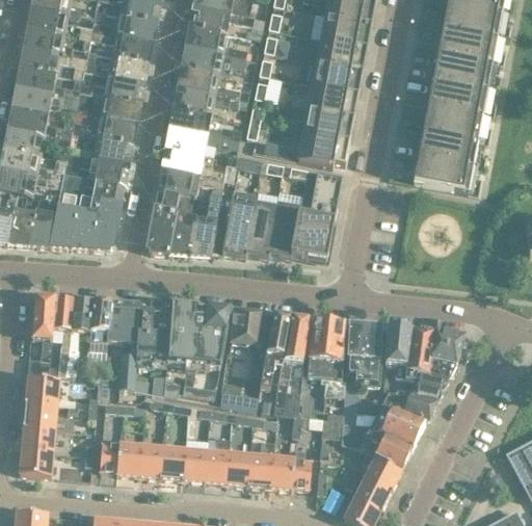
[(33,0),(32,4),(94,16),(96,7),(96,6),(70,1),(70,0),(33,0)]
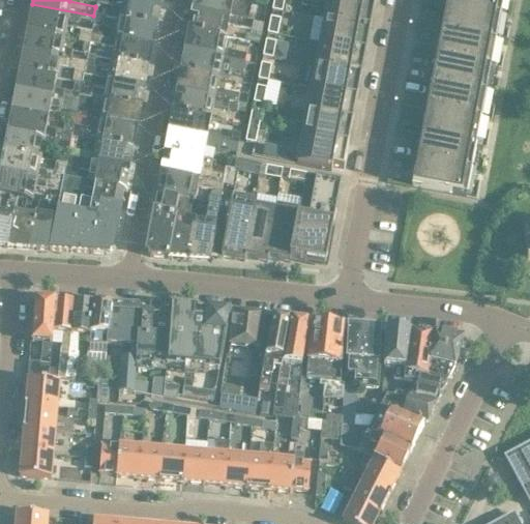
[(121,0),(119,12),(156,19),(160,0),(121,0)]
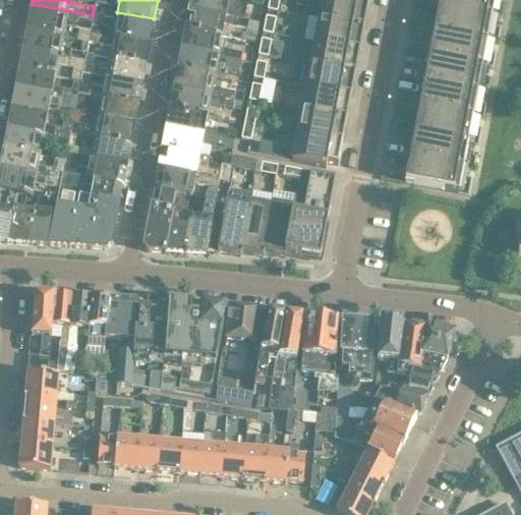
[(190,0),(189,3),(250,14),(251,8),(228,3),(228,0),(190,0)]
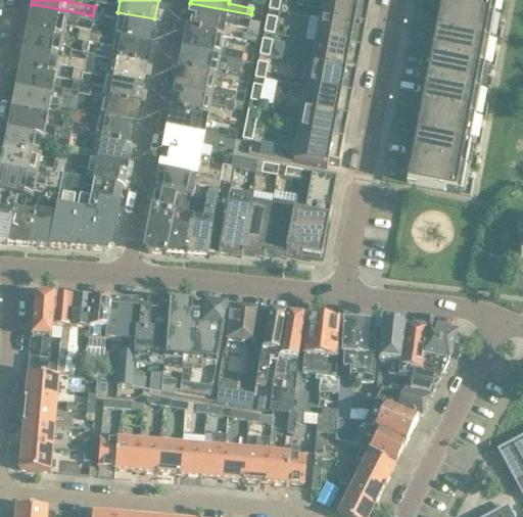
[(322,0),(320,13),(365,22),(370,0),(322,0)]
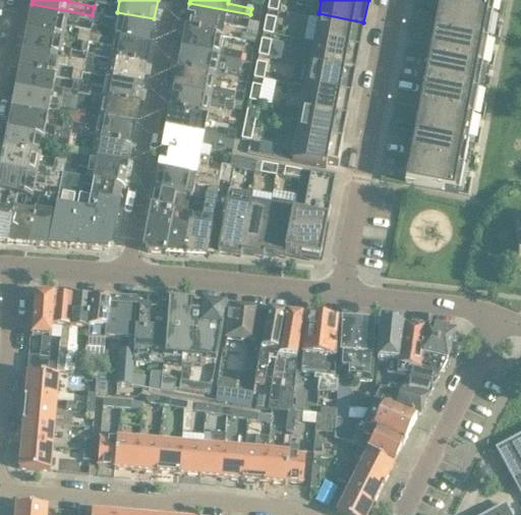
[(438,0),(433,25),(481,35),(486,9),(438,0)]
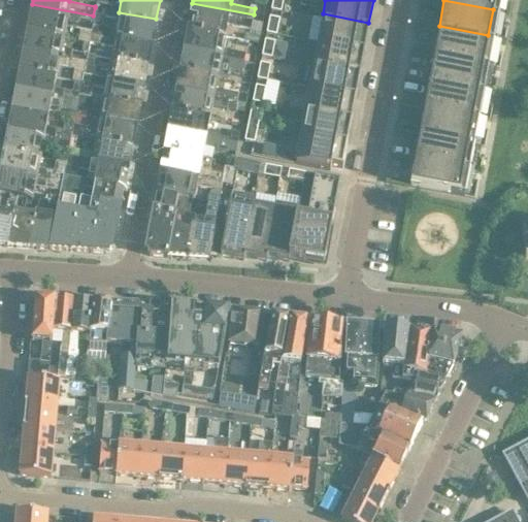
[(443,0),(493,9),(494,0),(443,0)]
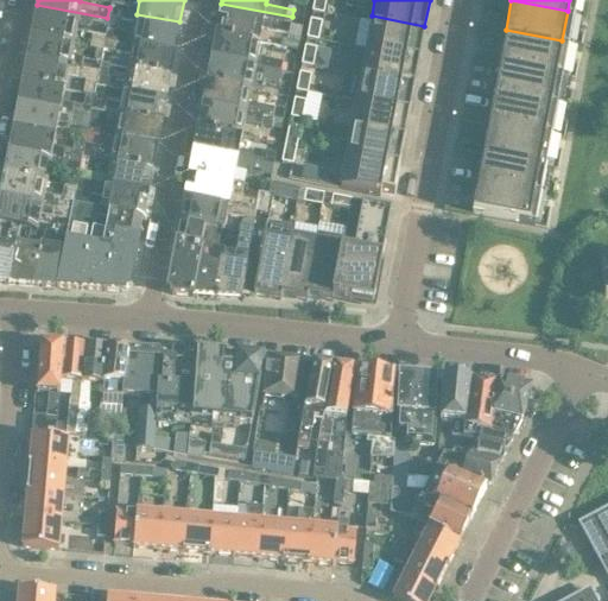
[(292,17),(221,4),(217,26),(260,36),(263,21),(290,26),(290,29),(301,31),(303,20),(291,18),(292,17)]
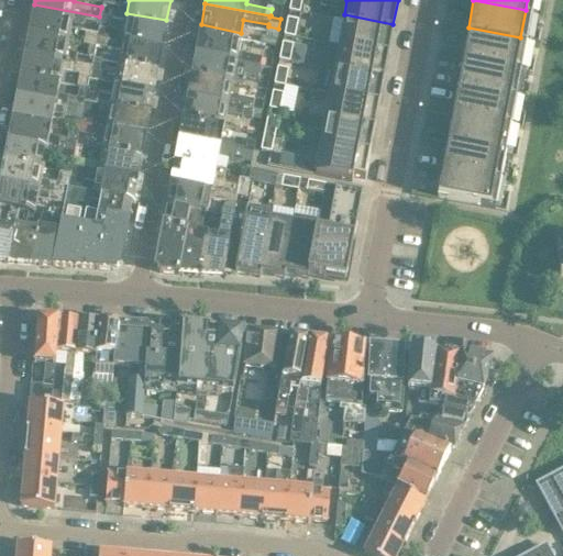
[(34,4),(31,25),(68,32),(88,36),(96,37),(97,29),(99,17),(34,4)]
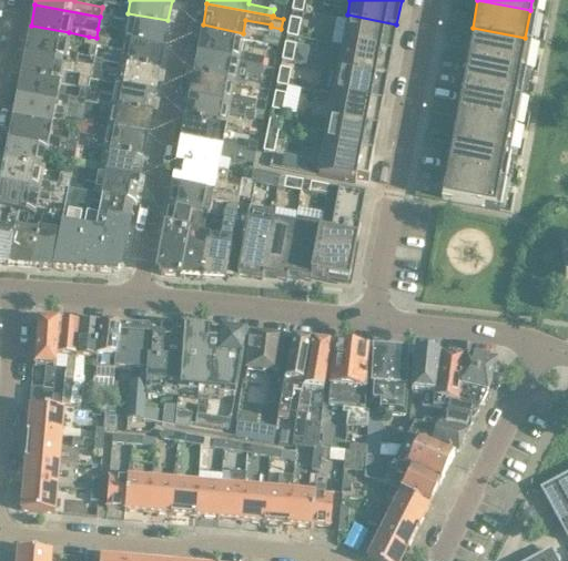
[(102,8),(100,17),(98,29),(163,42),(168,22),(168,21),(168,20),(128,13),(125,26),(113,23),(114,21),(110,20),(112,10),(102,8)]
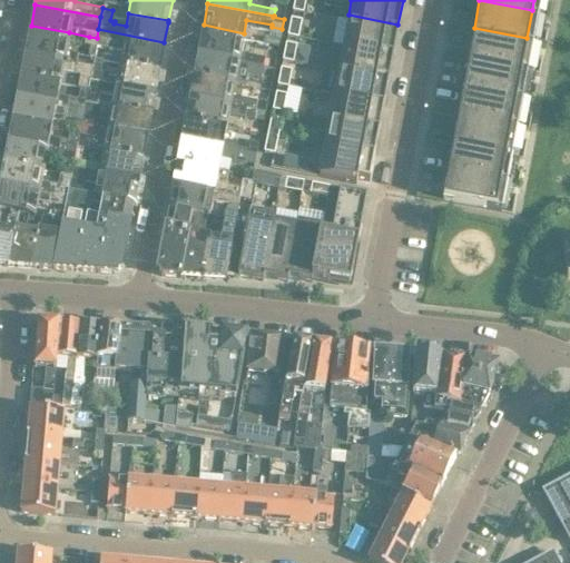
[(302,15),(291,12),(287,29),(298,31),(302,15)]
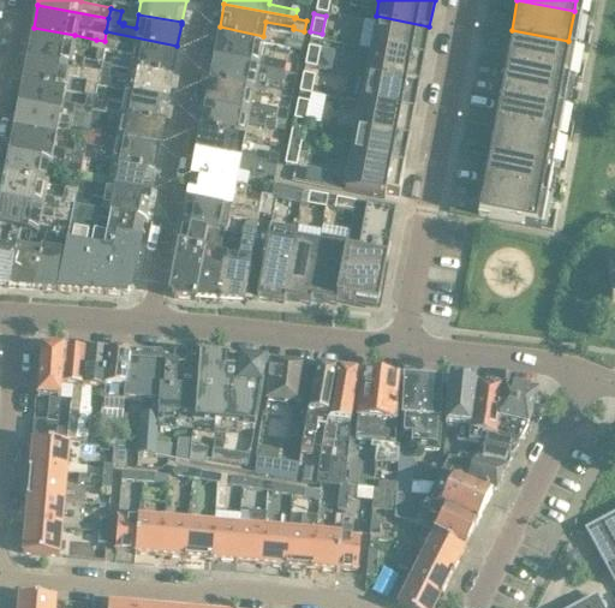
[(376,16),(371,43),(424,53),(429,27),(376,16)]
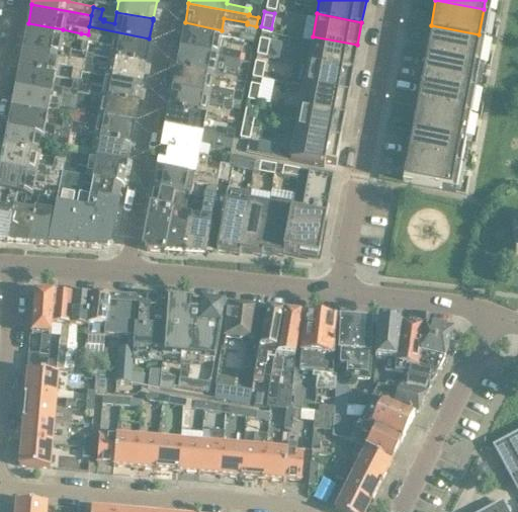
[(222,30),(185,22),(185,23),(184,23),(184,24),(181,43),(239,55),(240,47),(219,43),(222,30)]
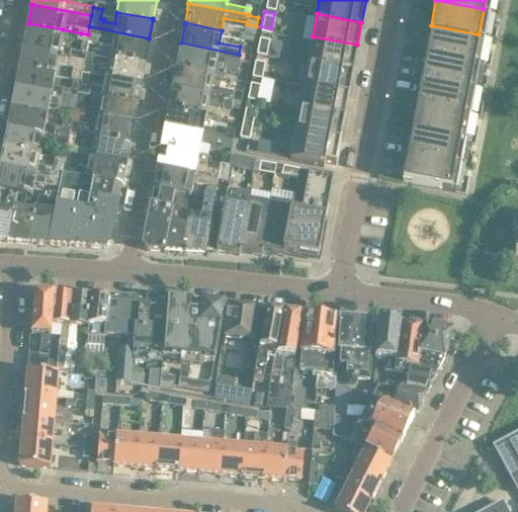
[(63,29),(28,23),(24,43),(84,55),(85,46),(88,34),(81,33),(79,45),(61,40),(63,29)]
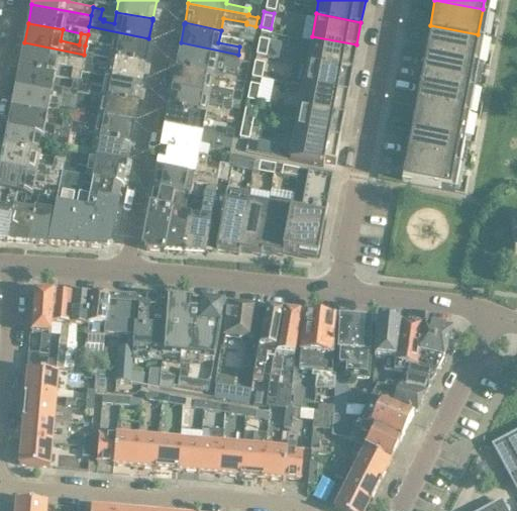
[(430,25),(425,50),(473,60),(478,34),(430,25)]
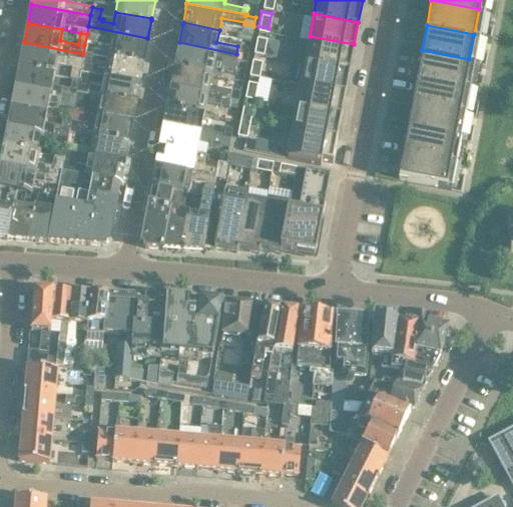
[(147,38),(88,26),(87,34),(110,39),(108,50),(143,58),(147,38)]
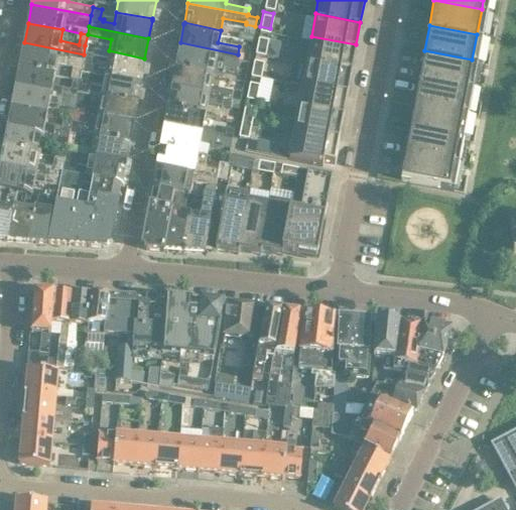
[(271,32),(271,47),(293,46),(293,31),(271,32)]
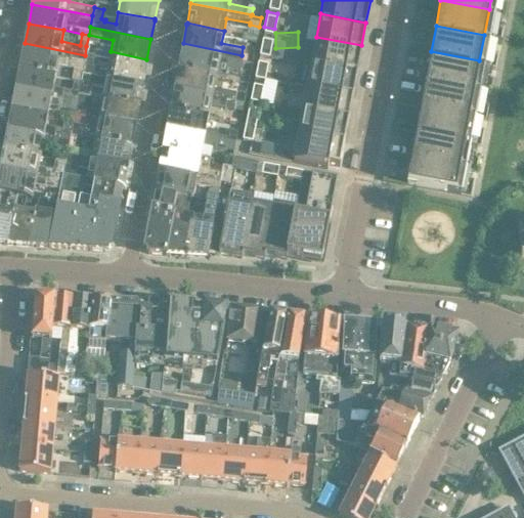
[(272,36),(263,34),(260,49),(269,51),(272,36)]
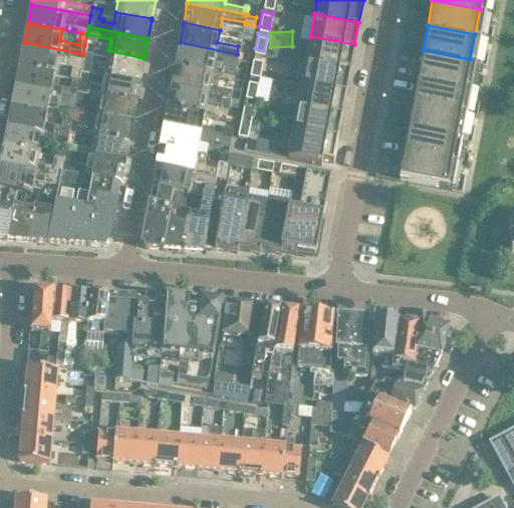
[(354,44),(310,36),(305,58),(350,67),(354,44)]
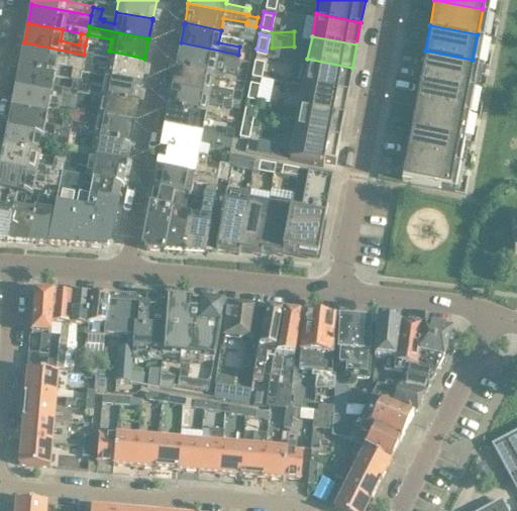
[(24,42),(20,64),(55,70),(57,58),(72,61),(70,72),(73,73),(80,74),(81,67),(84,55),(24,42)]
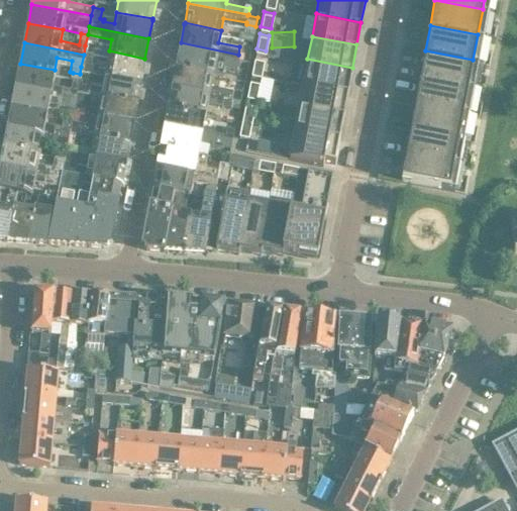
[(238,55),(181,42),(177,62),(213,70),(222,72),(224,63),(237,66),(239,55),(238,55)]
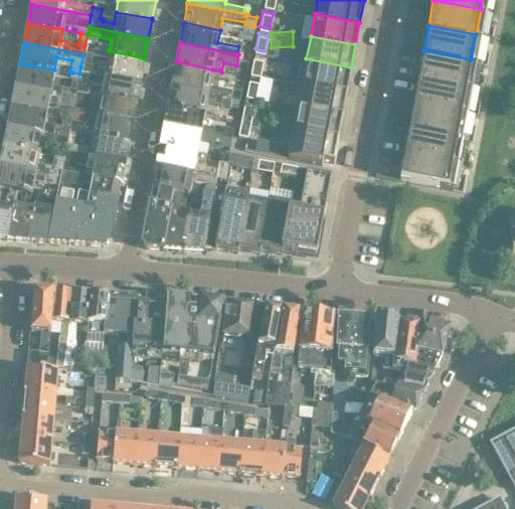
[(84,45),(83,54),(80,66),(140,77),(144,58),(109,50),(106,63),(98,62),(98,59),(92,57),(94,47),(84,45)]
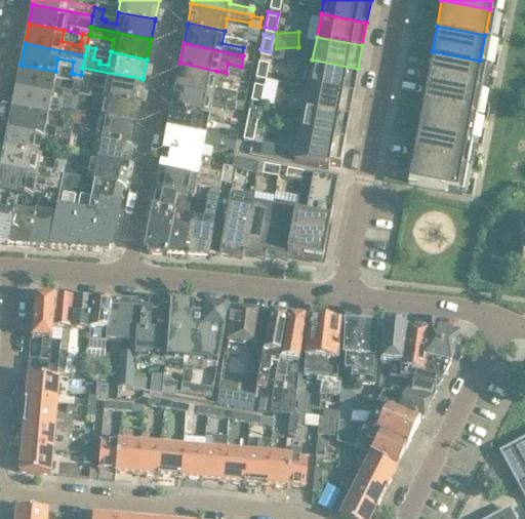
[(432,51),(430,62),(427,76),(476,85),(480,61),(432,51)]
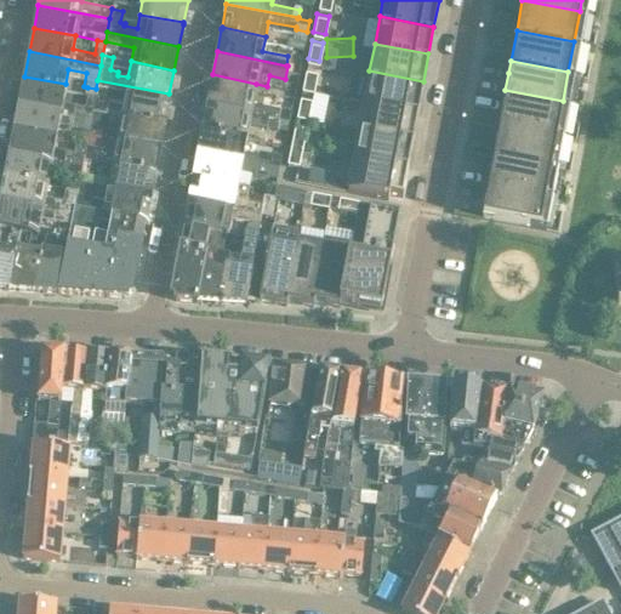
[(318,69),(306,67),(302,86),(314,89),(318,69)]
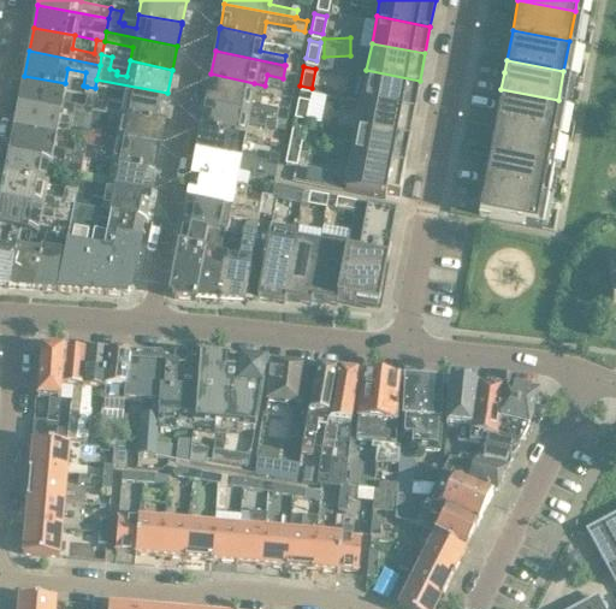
[(420,81),(366,70),(361,98),(415,107),(420,81)]
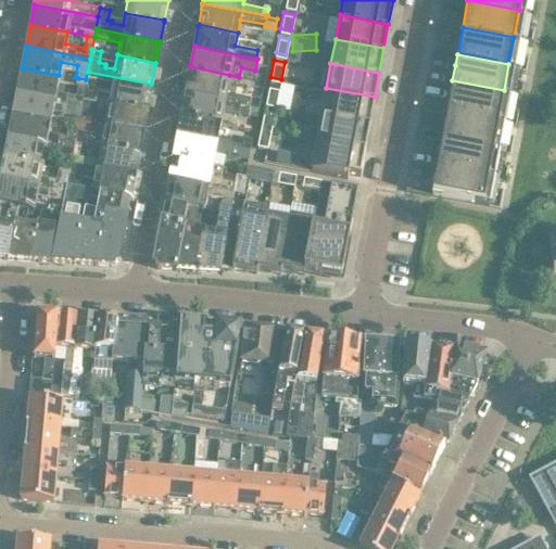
[(229,75),(190,66),(190,67),(189,68),(190,68),(186,88),(250,101),(251,93),(242,91),(226,88),(229,75)]
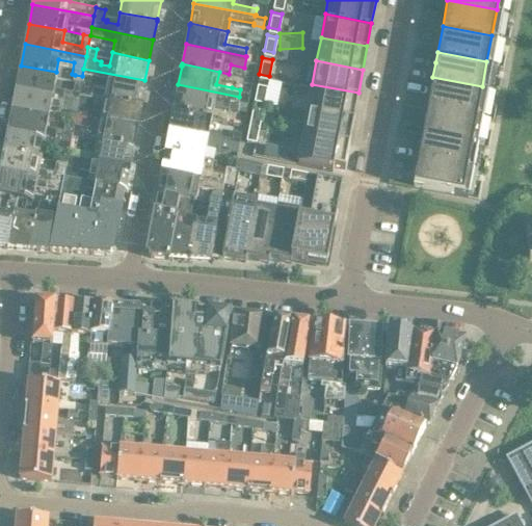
[(21,66),(17,85),(78,97),(80,89),(82,76),(75,75),(72,86),(54,83),(56,72),(21,66)]
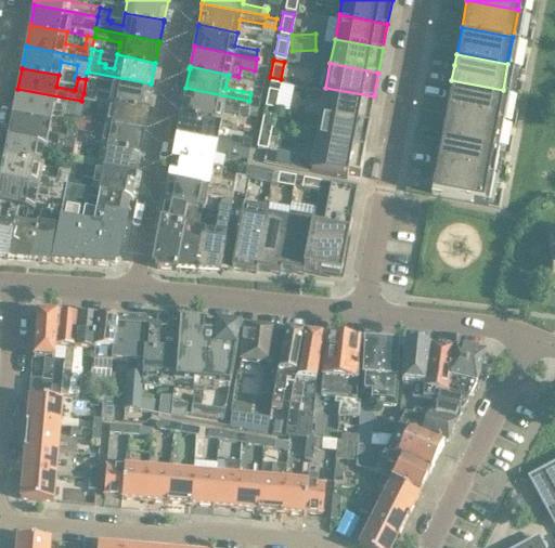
[(87,72),(86,79),(84,93),(93,94),(94,95),(97,85),(111,88),(108,99),(146,105),(151,83),(87,72)]
